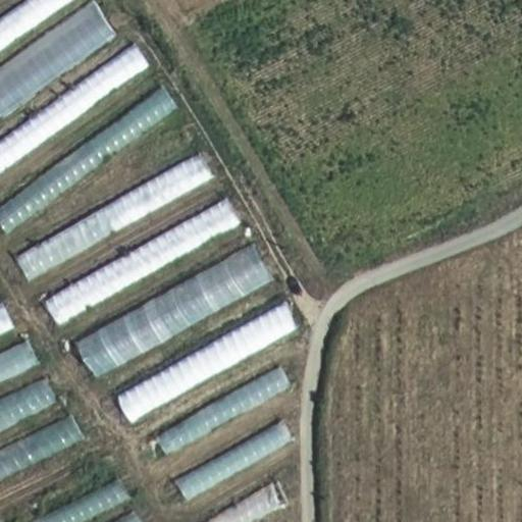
[(96,0),(95,0),(0,65),(0,116),(119,35),(96,0)]
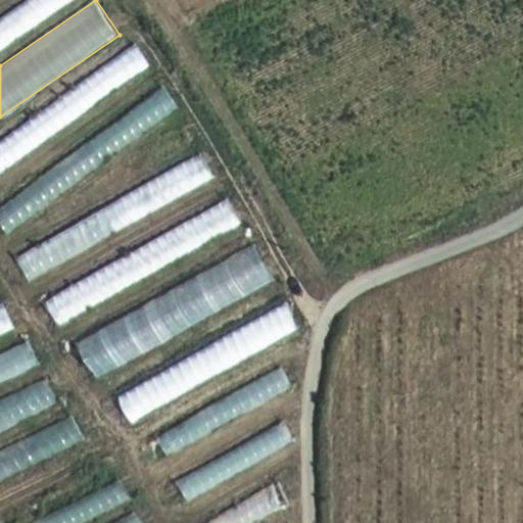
[(0,49),(70,0),(26,0),(0,18),(0,49)]
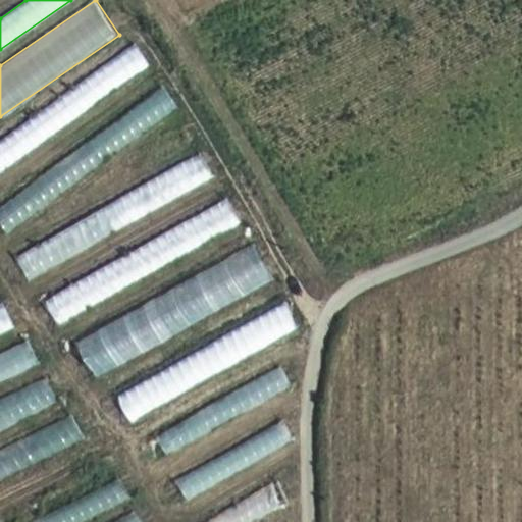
[(139,44),(0,138),(0,169),(154,64),(139,44)]
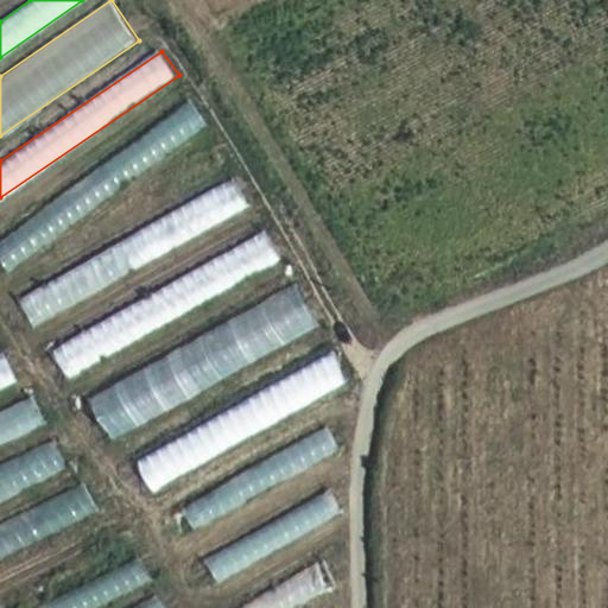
[(196,106),(0,233),(0,257),(5,264),(211,130),(196,106)]
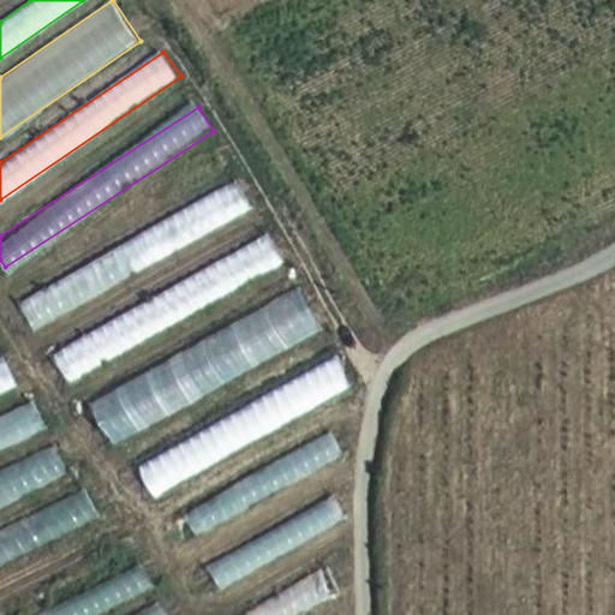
[(239,184),(19,299),(34,327),(254,212),(239,184)]
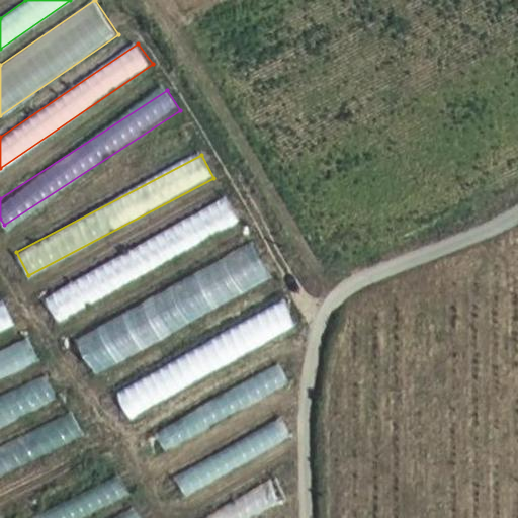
[(229,198),(45,295),(57,320),(242,223),(229,198)]
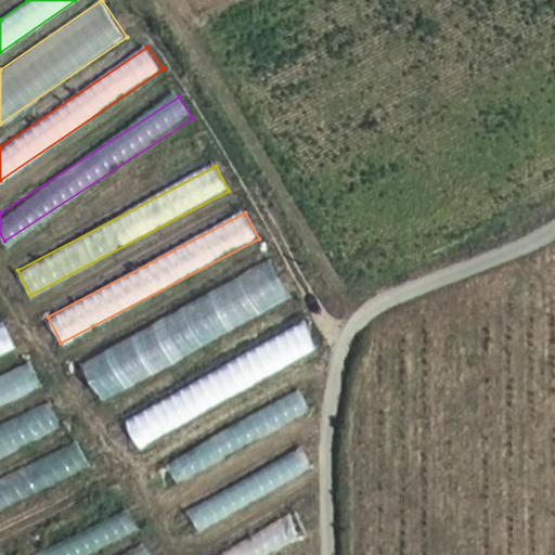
[(278,267),(81,355),(99,394),(295,306),(278,267)]
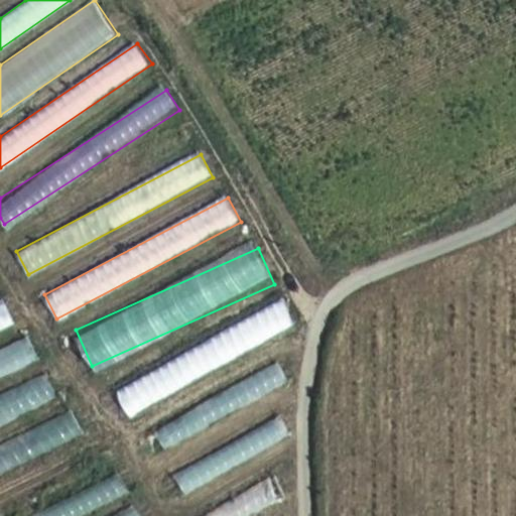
[(4,301),(0,302),(0,329),(14,321),(4,301)]
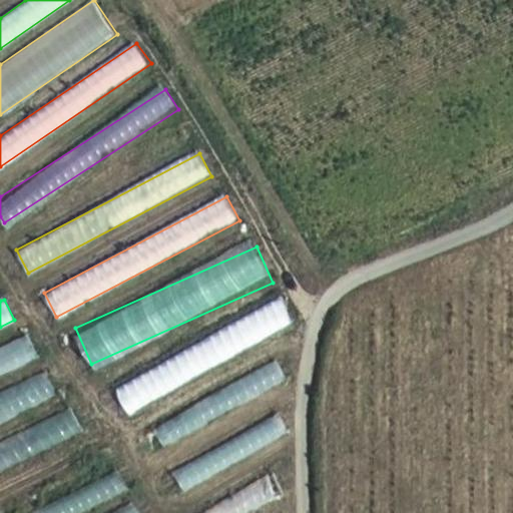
[(0,350),(0,377),(41,361),(31,337),(0,350)]
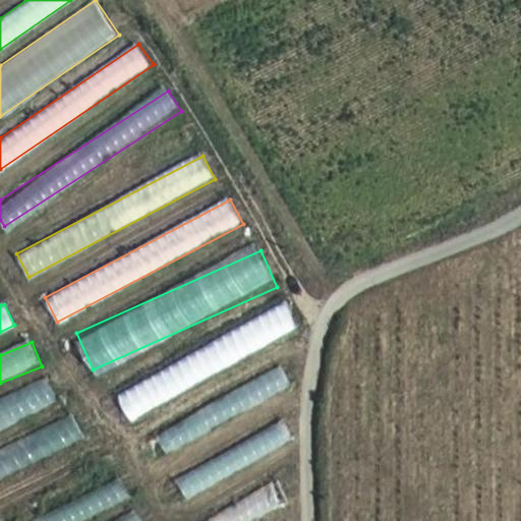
[(283,366),(156,431),(166,452),(293,387),(283,366)]
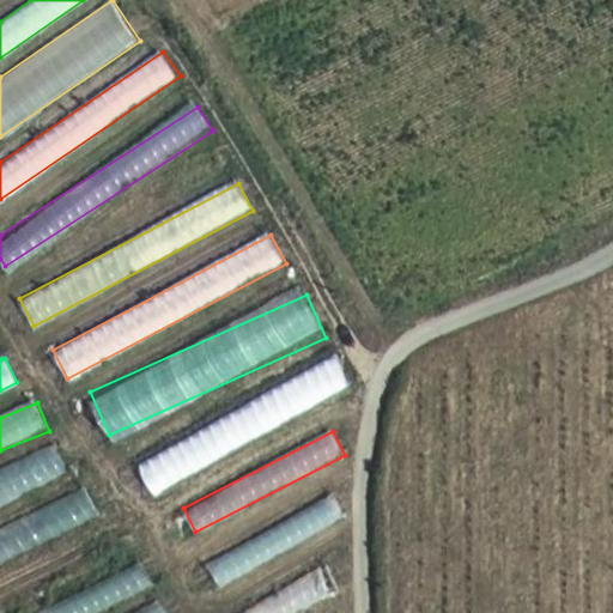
[(60,450),(0,474),(0,509),(72,479),(60,450)]
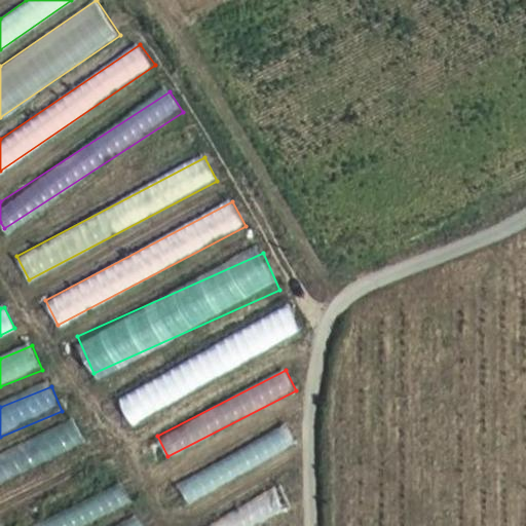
[(74,417),(12,450),(25,473),(86,440),(74,417)]
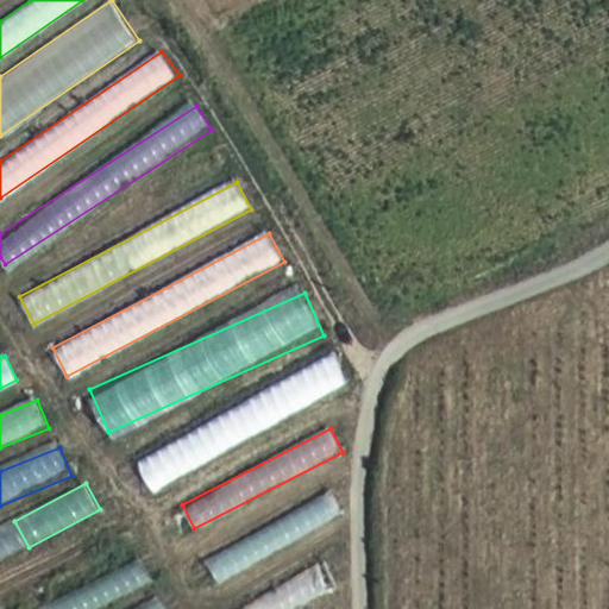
[(219,582),(346,516),(333,493),(206,558),(219,582)]
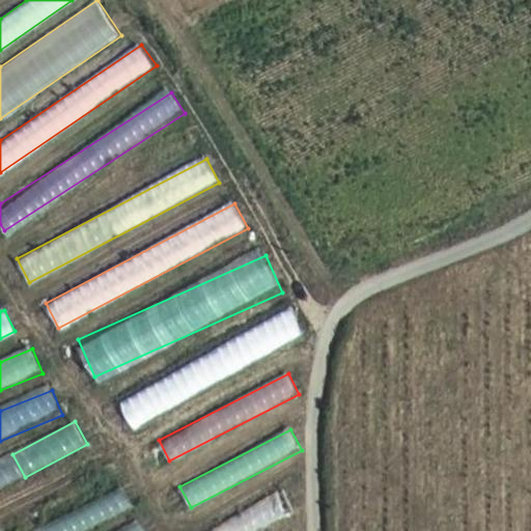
[(286,494),(211,530),(268,530),(298,516),(286,494)]
